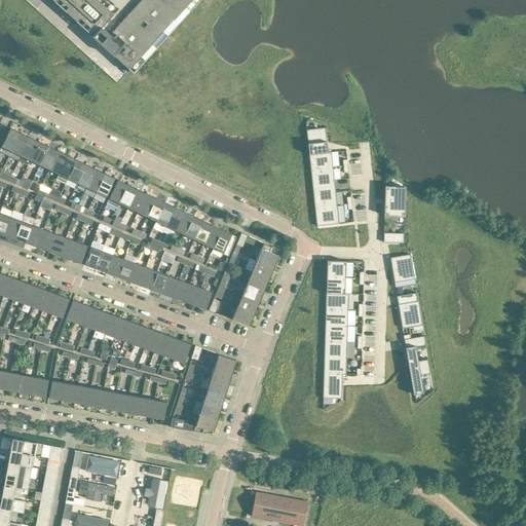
[(52,0),(77,22),(130,70),(134,73),(199,0),(52,0)]
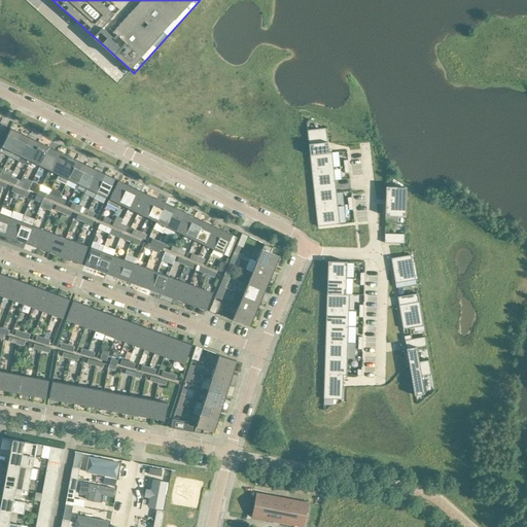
[(325,128),(307,130),(310,154),(328,152),(325,128)]
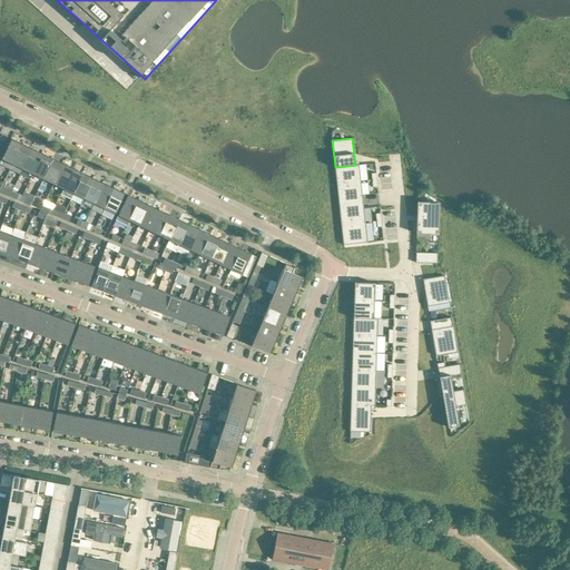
[(0,164),(10,169),(22,144),(11,139),(0,161),(0,164)]
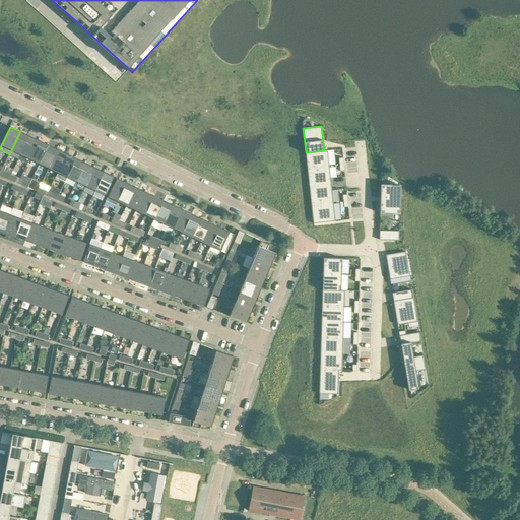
[(9,154),(18,158),(29,136),(20,131),(9,154)]
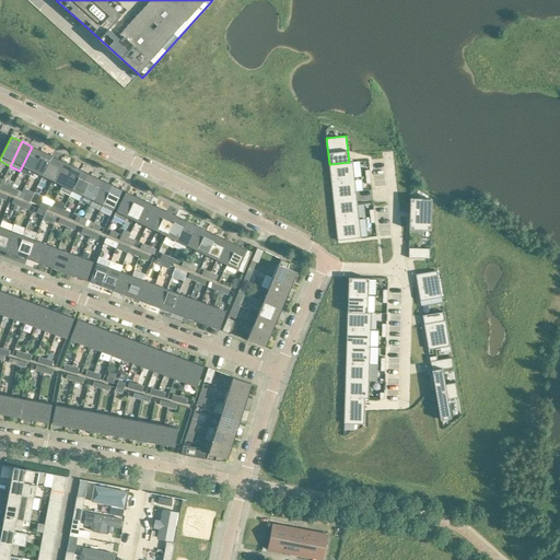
[(32,171),(42,151),(32,147),(20,171),(30,176),(32,171)]
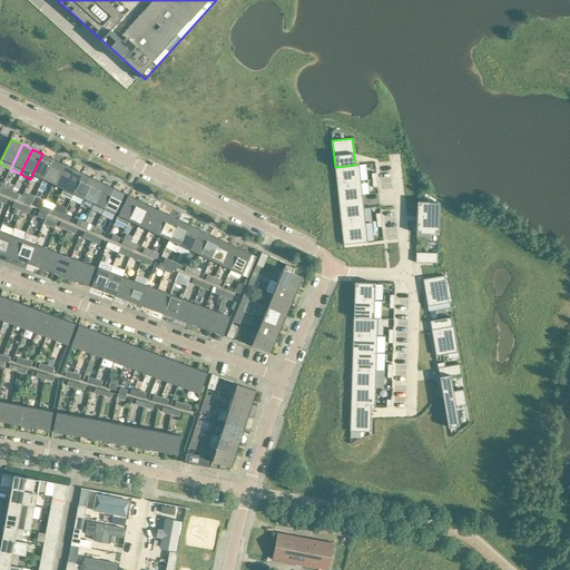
[(43,179),(52,158),(42,154),(32,174),(43,179)]
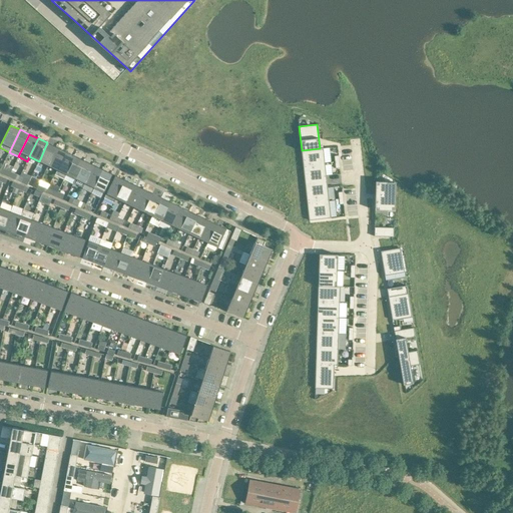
[(48,143),(47,142),(39,161),(48,165),(57,147),(48,143)]
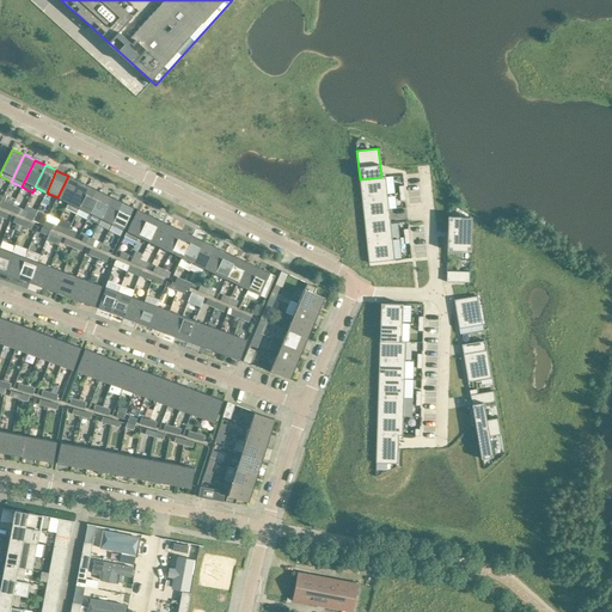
[(79,181),(68,176),(57,197),(68,202),(79,181)]
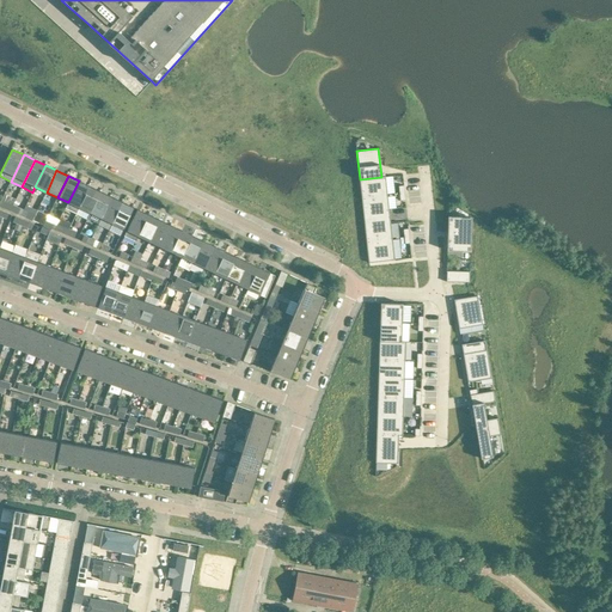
[(361,197),(387,195),(385,176),(381,177),(360,179),(361,197)]
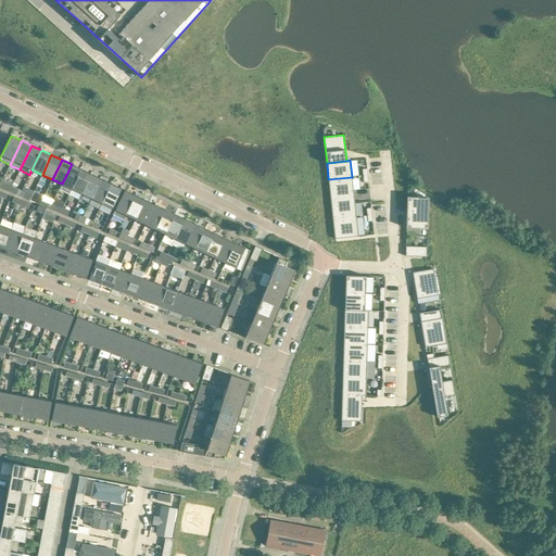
[(70,193),(72,189),(81,169),(72,164),(62,184),(60,189),(70,193)]
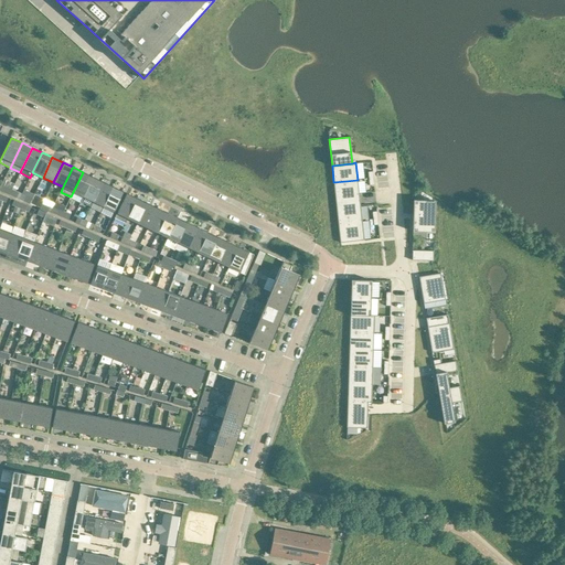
[(93,177),(83,172),(73,192),(83,196),(93,177)]
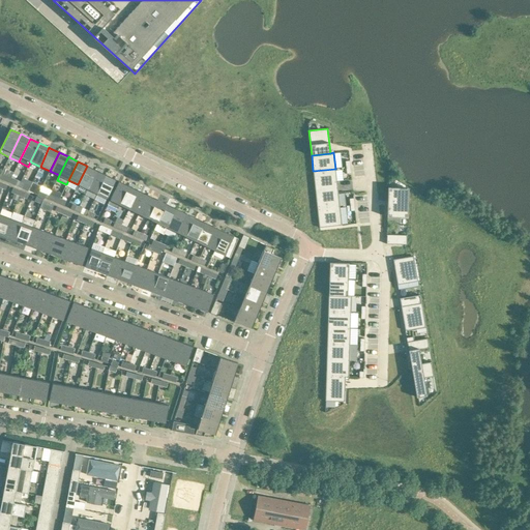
[(86,193),(88,189),(96,171),(87,166),(78,184),(77,188),(86,193)]
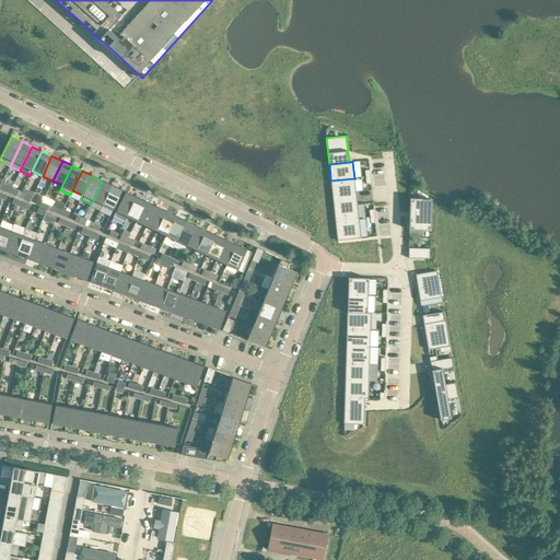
[(354,178),(330,181),(333,200),(357,198),(354,178)]
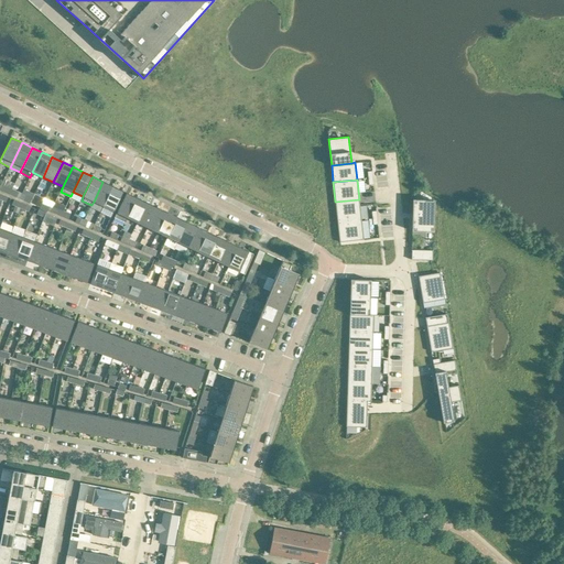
[(112,186),(102,182),(94,202),(104,206),(112,186)]
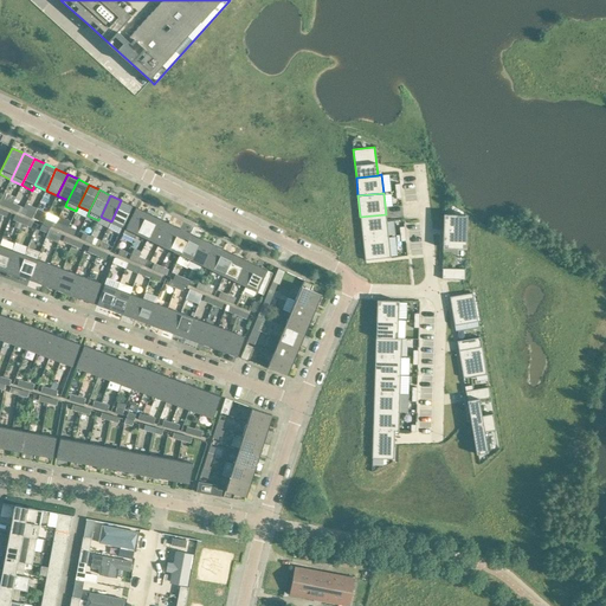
[(133,206),(121,200),(111,221),(122,227),(133,206)]
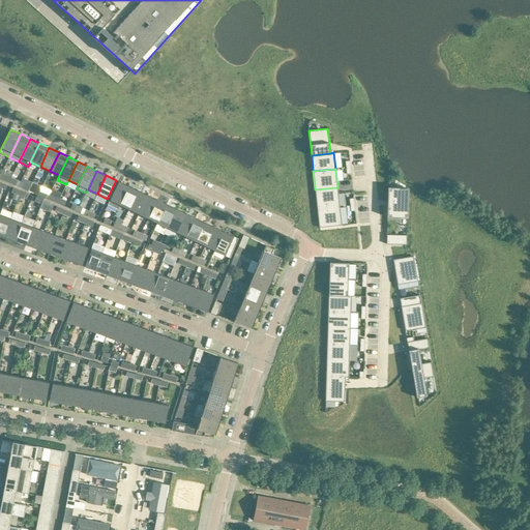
[(21,182),(19,186),(22,188),(28,190),(32,182),(22,178),(21,182)]
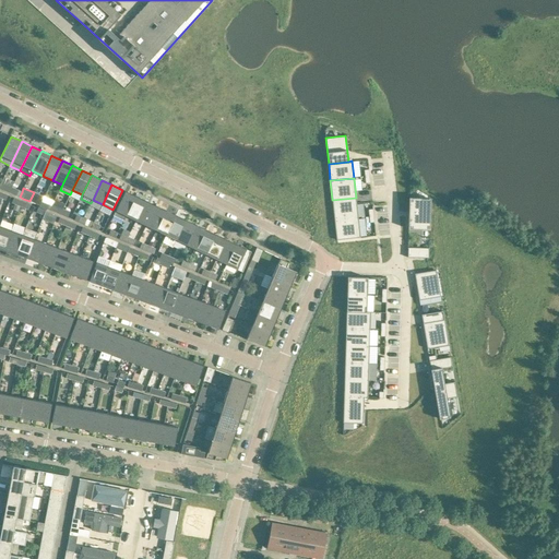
[(125,219),(127,216),(135,197),(126,191),(114,215),(125,219)]
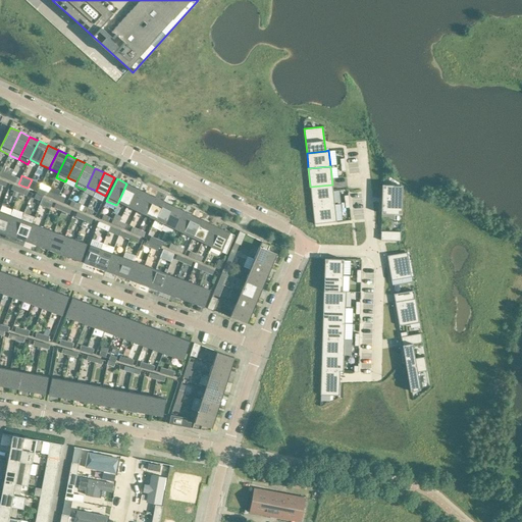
[(32,179),(28,188),(37,192),(39,189),(40,188),(42,184),(32,179)]
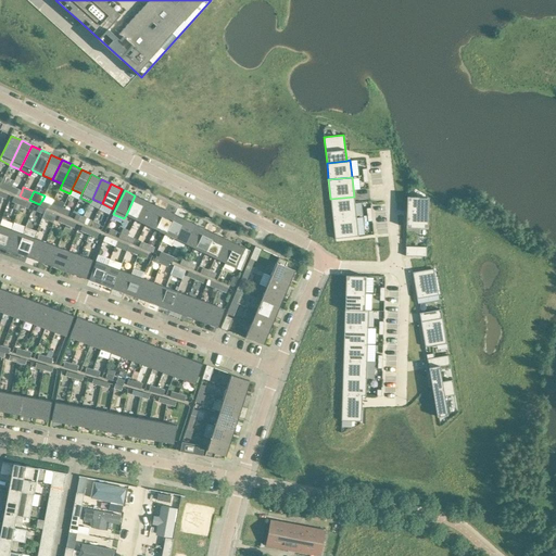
[(144,200),(135,196),(126,215),(136,219),(144,200)]
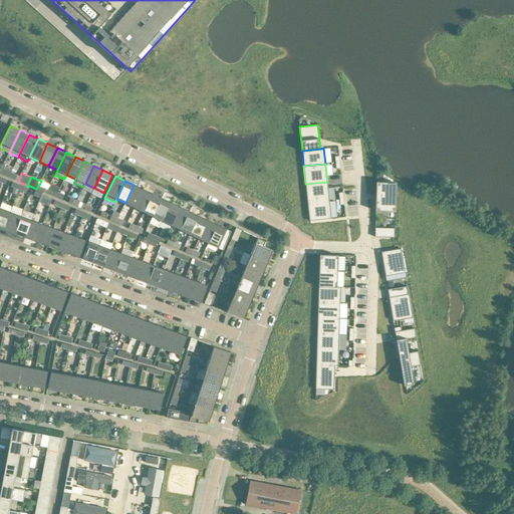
[(307,202),(329,200),(327,182),(305,184),(307,202)]
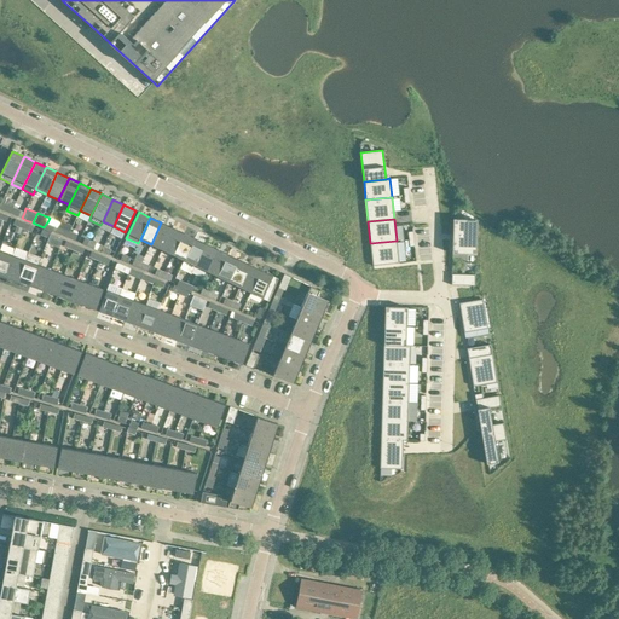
[(476,220),(453,219),(452,254),(476,254),(476,220)]
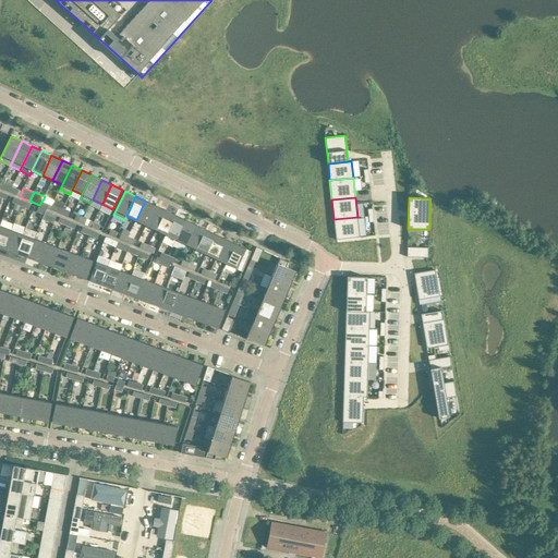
[(39,205),(39,207),(46,209),(47,208),(50,209),(52,205),(43,201),(41,202),(39,205)]
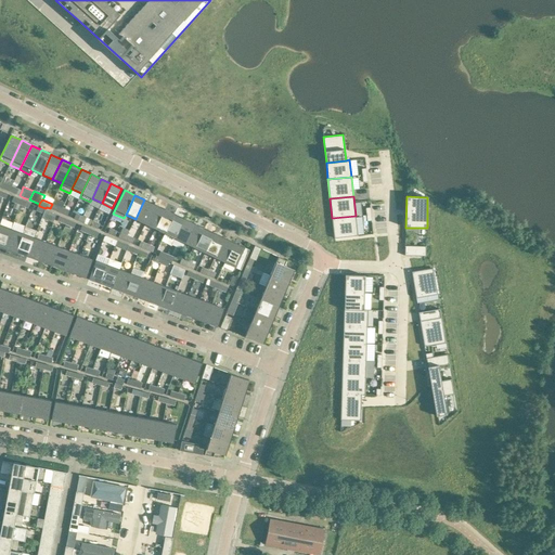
[(155,204),(144,199),(136,219),(145,223),(155,204)]
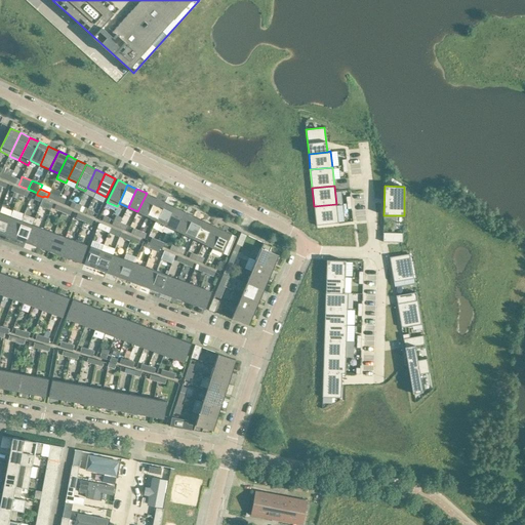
[(49,193),(47,197),(49,198),(50,199),(57,201),(59,197),(49,193)]
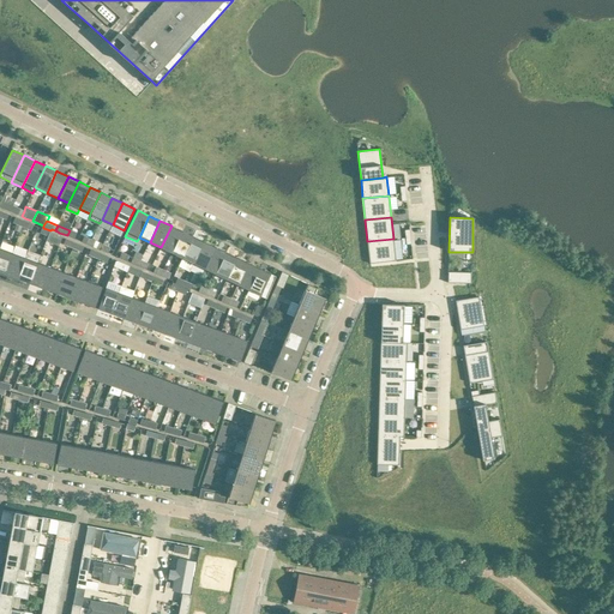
[(161,247),(172,253),(182,232),(172,226),(161,247)]
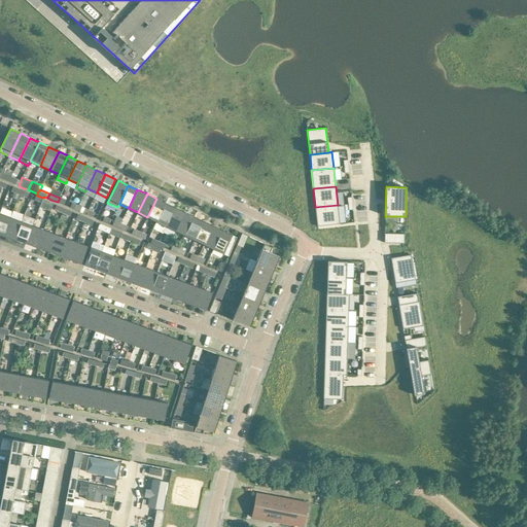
[(166,203),(156,199),(147,217),(156,221),(166,203)]
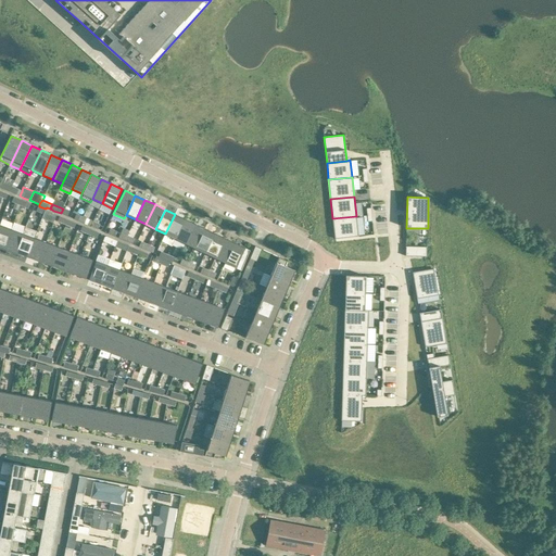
[(43,214),(41,218),(53,223),(57,215),(52,213),(48,212),(45,211),(43,214)]
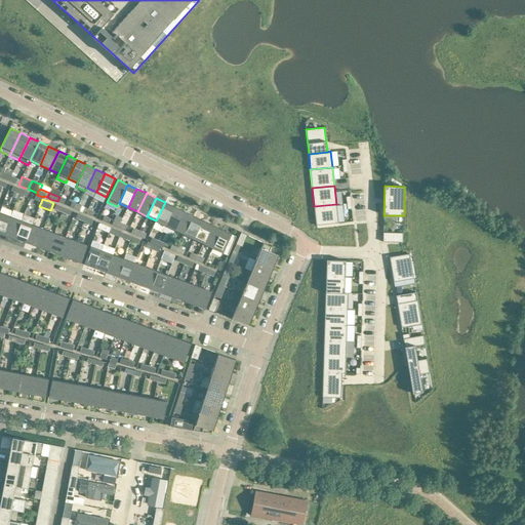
[(162,232),(165,226),(174,207),(165,202),(156,220),(153,227),(162,232)]
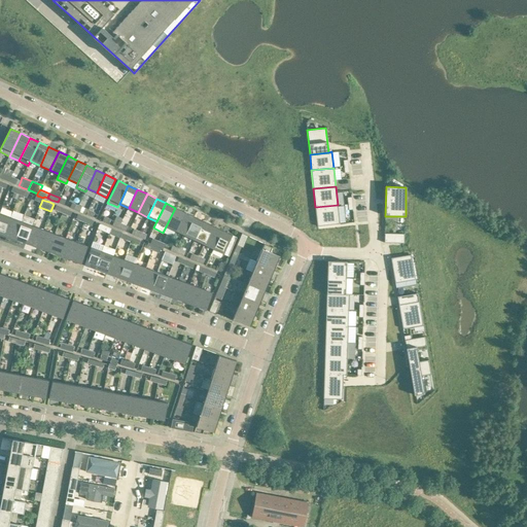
[(340,223),(338,205),(315,207),(317,226),(340,223)]
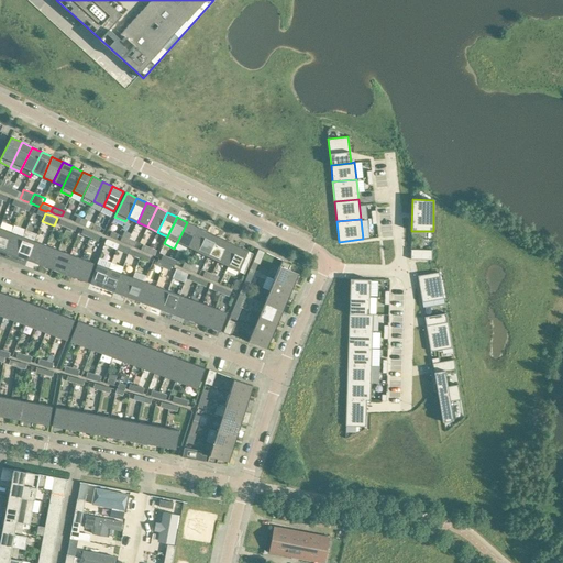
[(197,227),(187,222),(177,242),(188,246),(197,227)]
